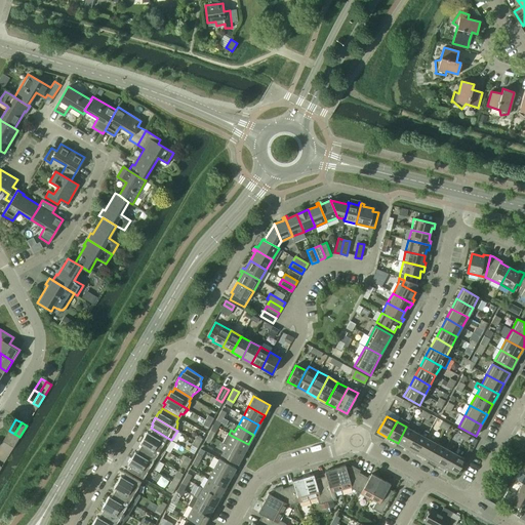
[(398,443),(407,448),(415,433),(406,427),(398,443)]
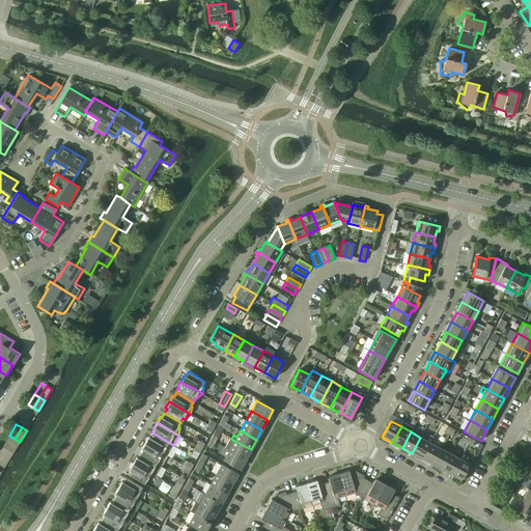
[(148,437),(145,442),(167,455),(173,445),(152,432),(149,437),(148,437)]
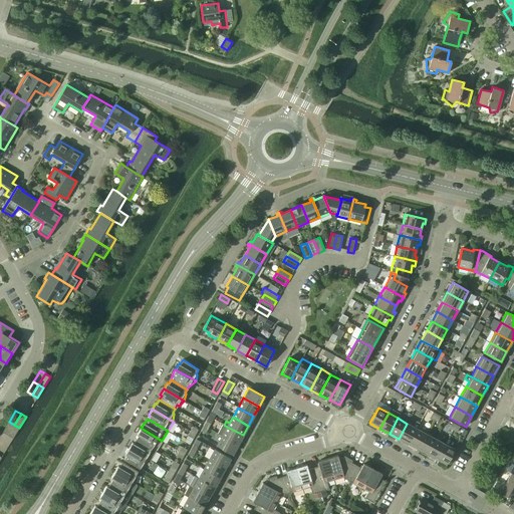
[(3,432),(8,435),(14,425),(9,422),(3,432)]
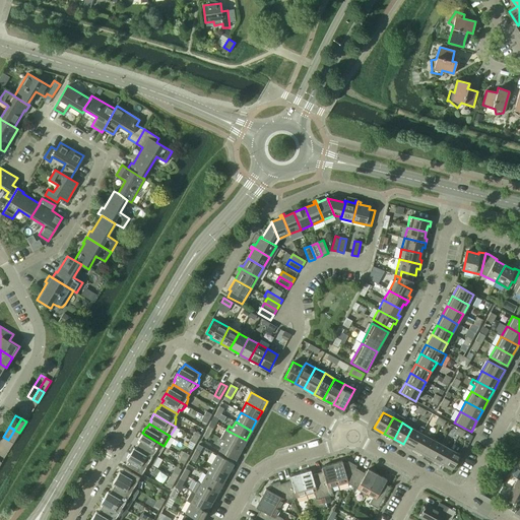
[(403,444),(413,449),(421,434),(425,428),(420,427),(417,432),(411,429),(403,444)]
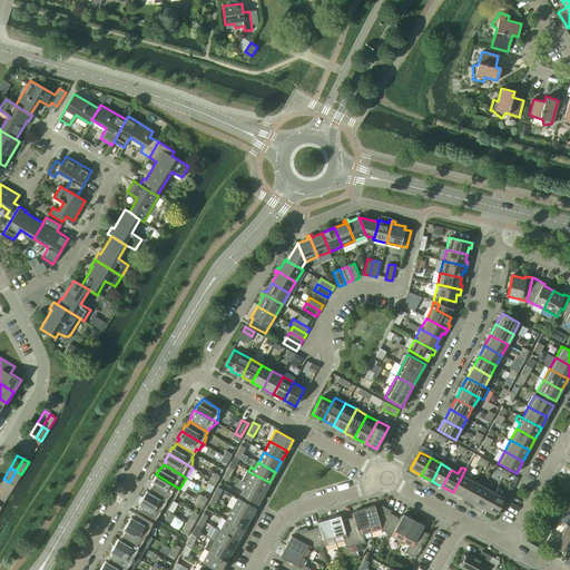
[(9,482),(15,487),(21,474),(16,471),(9,482)]
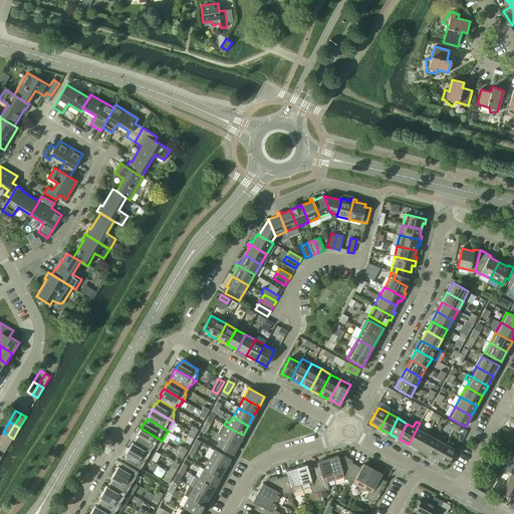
[(222,436),(238,445),(243,435),(227,427),(222,436)]
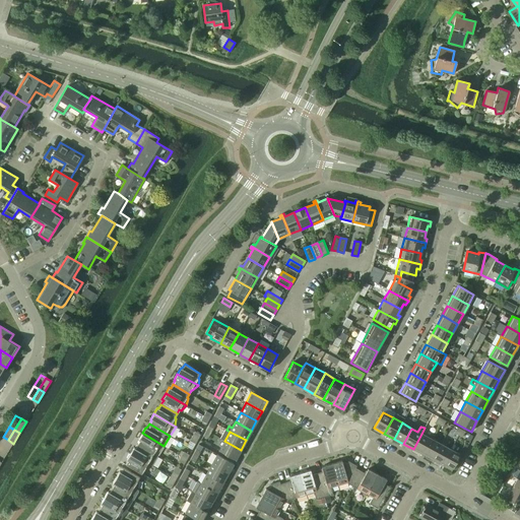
[(137,444),(153,454),(157,456),(164,446),(142,433),(138,439),(139,440),(137,444)]
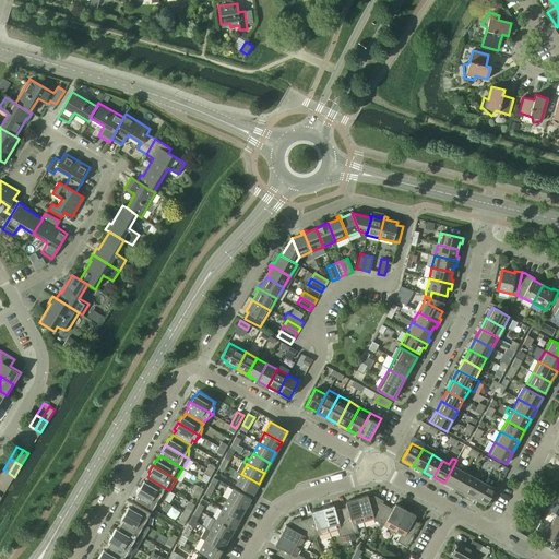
[(444,483),(454,488),(463,472),(453,466),(444,483)]
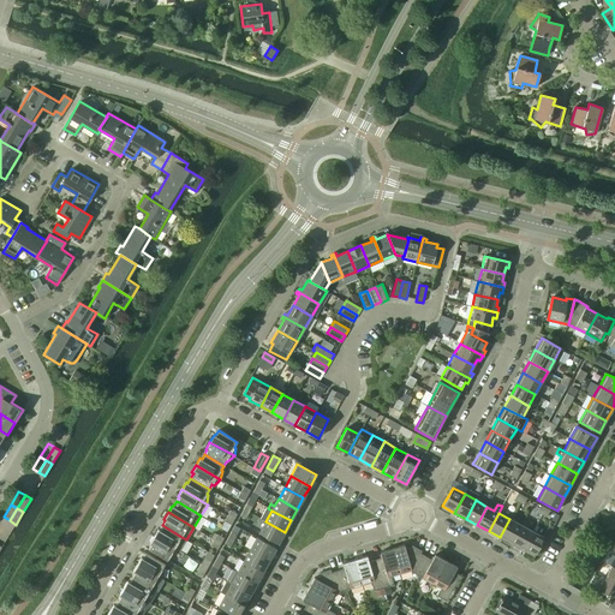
[(500,537),(511,544),(521,525),(509,519),(500,537)]
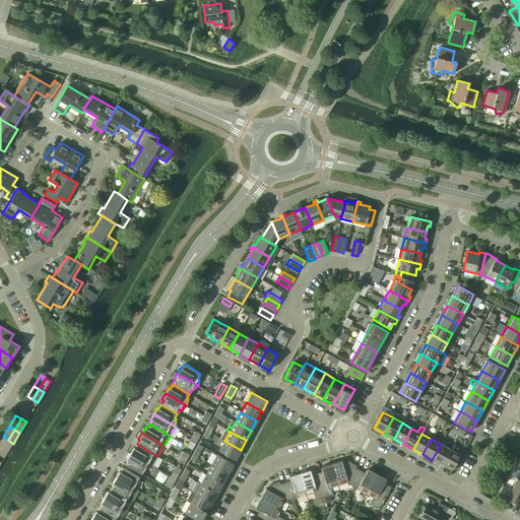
[(219,451),(235,460),(241,450),(224,441),(219,451)]
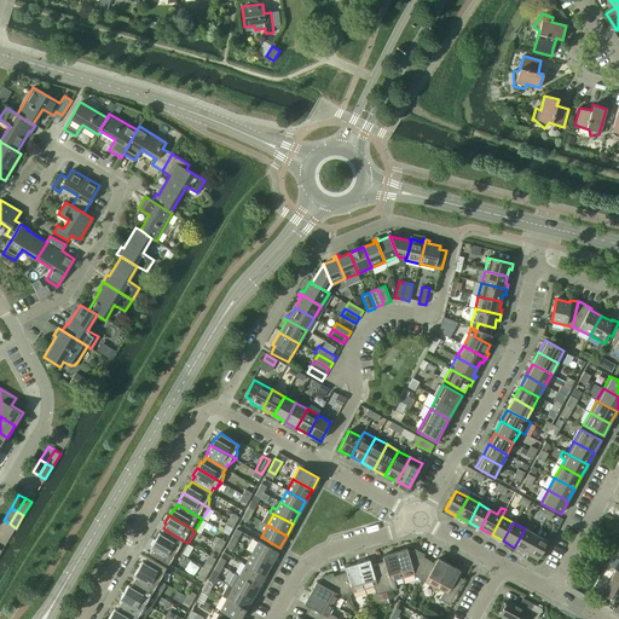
[(158,532),(155,539),(179,554),(181,545),(180,544),(183,541),(163,528),(161,533),(158,532)]
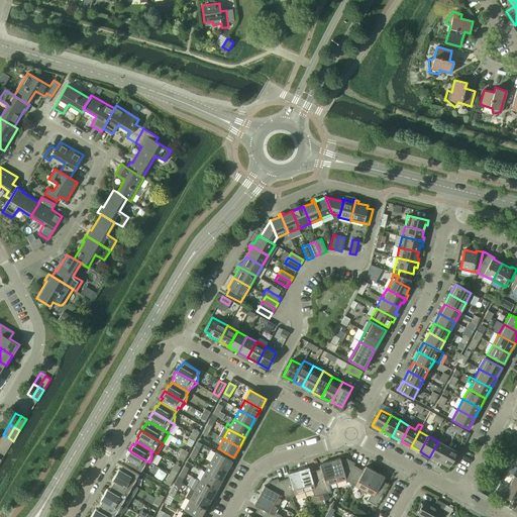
[(429,457),(439,462),(447,446),(438,441),(429,457)]
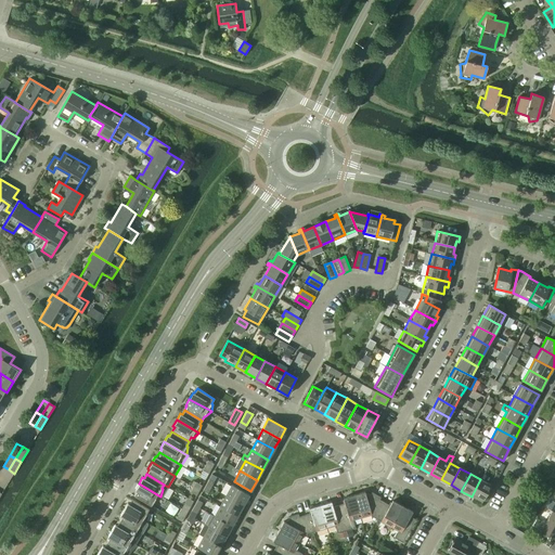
[(472,497),(482,502),(491,486),(480,479),(472,497)]
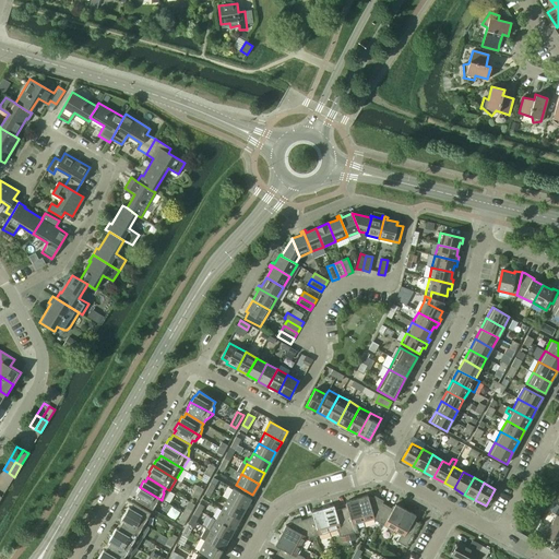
[(134,499),(152,509),(155,504),(156,506),(162,500),(140,487),(135,494),(138,495),(134,499)]
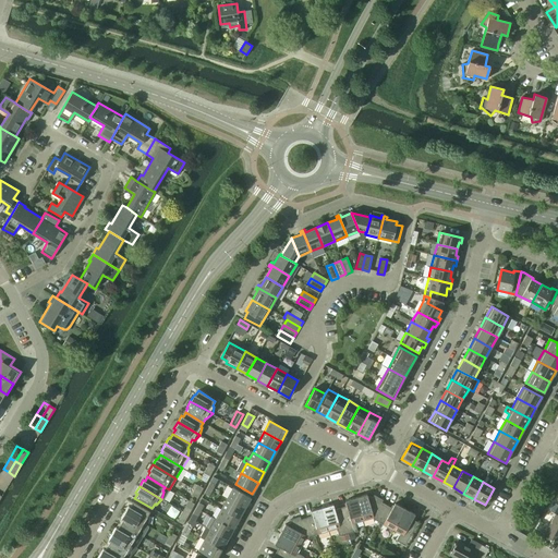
[(227,498),(244,508),(250,497),(233,487),(227,498)]
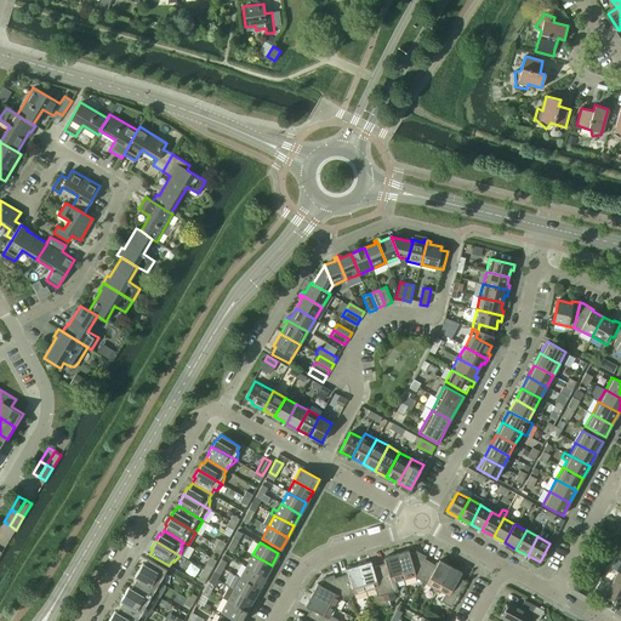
[(396,554),(404,580),(415,576),(415,577),(420,581),(431,563),(425,559),(426,557),(416,551),(414,556),(410,556),(408,551),(396,554)]
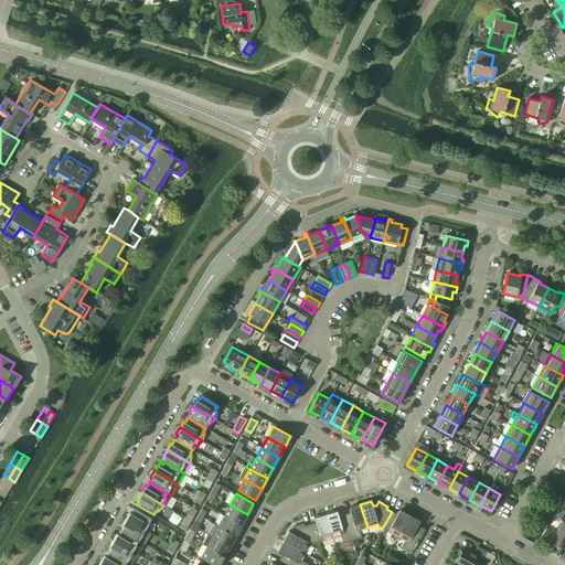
[(224,515),(242,525),(247,514),(230,504),(224,515)]
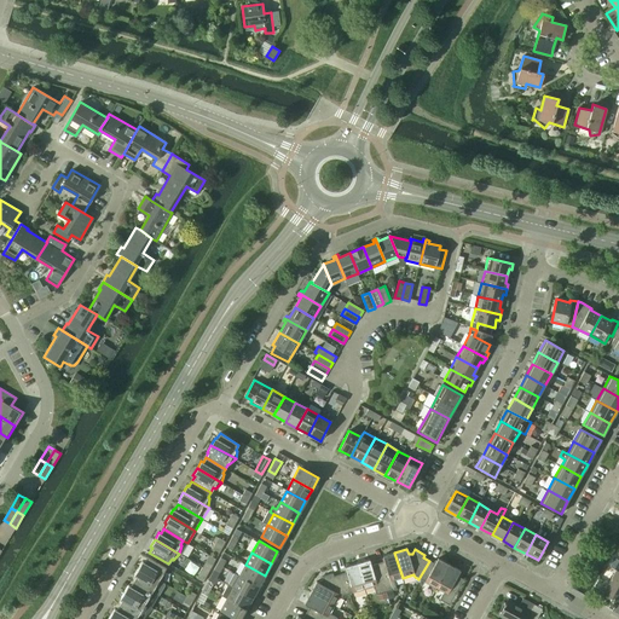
[(377,563),(386,591),(397,589),(394,580),(403,578),(394,553),(382,556),(385,561),(377,563)]
